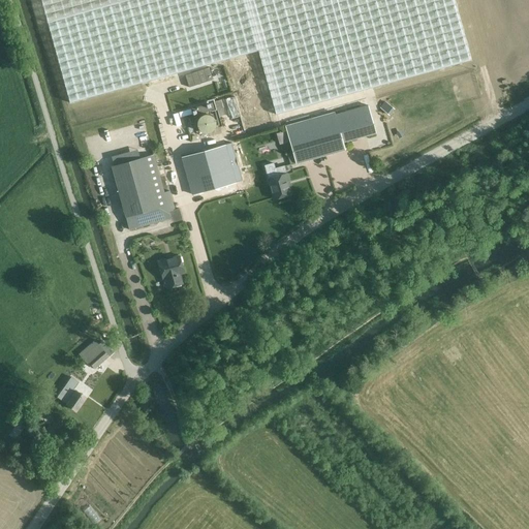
[(41,0),(72,110),(258,57),(276,117),(473,60),(455,0),(41,0)]
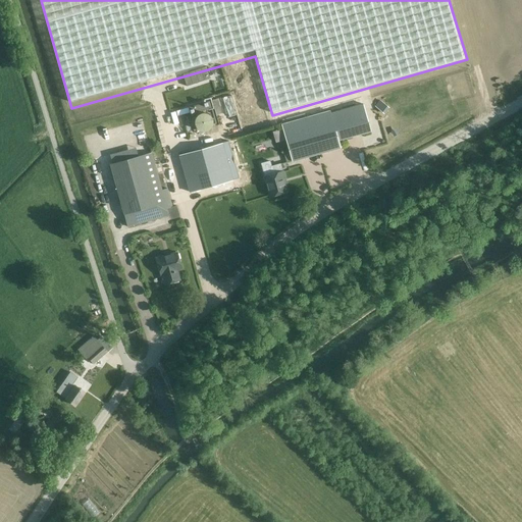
[(217,98),(211,100),(215,114),(221,113),(217,98)]
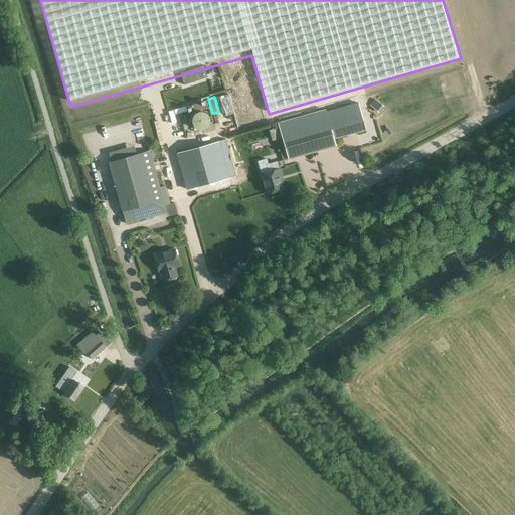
[(384,107),(374,99),(369,105),(378,113),(384,107)]
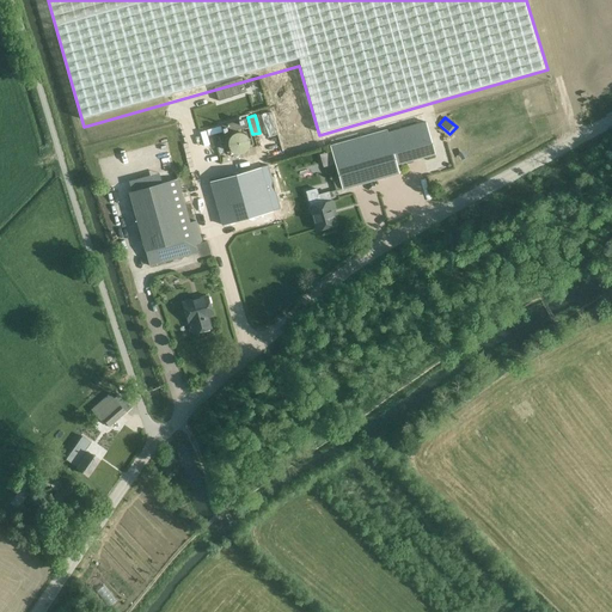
[(248,127),(245,118),(221,126),(222,134),(248,127)]
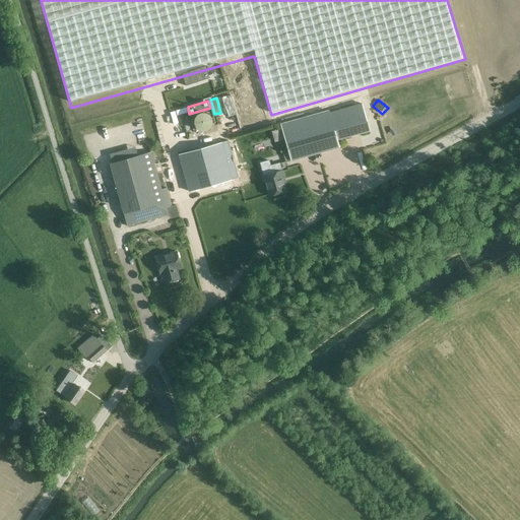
[(233,105),(221,108),(228,132),(240,128),(233,105)]
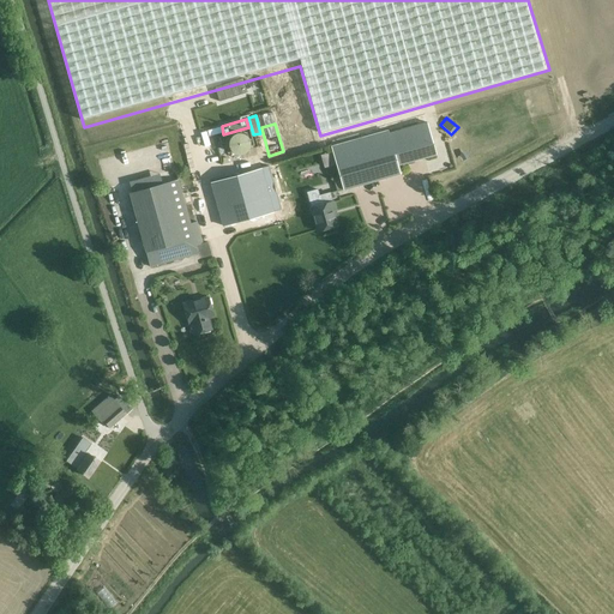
[(389,131),(330,148),(343,190),(399,174),(397,166),(435,155),(427,124),(389,133),(389,131)]
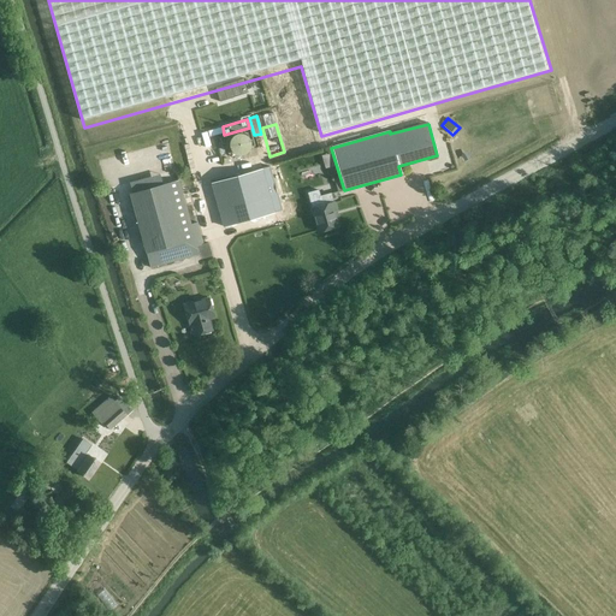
[(229,142),(229,143),(229,144),(229,146),(229,148),(230,149),(231,150),(232,152),(234,153),(236,154),(237,155),(240,155),(242,154),(243,154),(246,153),(247,152),(248,150),(249,149),(250,148),(250,146),(250,144),(250,142),(250,140),(249,138),(248,137),(247,136),(246,135),(243,134),(242,134),(240,132),(237,134),(236,134),(234,135),(232,136),(231,137),(230,138),(229,140),(229,142)]
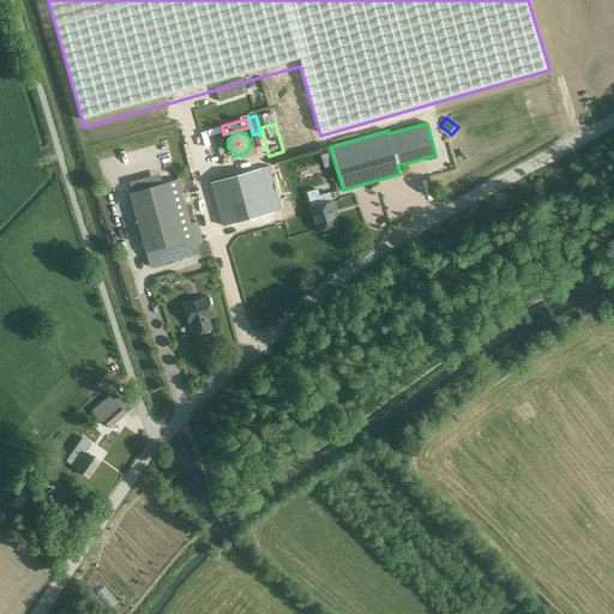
[(269,167),(262,168),(209,182),(222,227),(274,212),(274,211),(281,210),(269,167)]
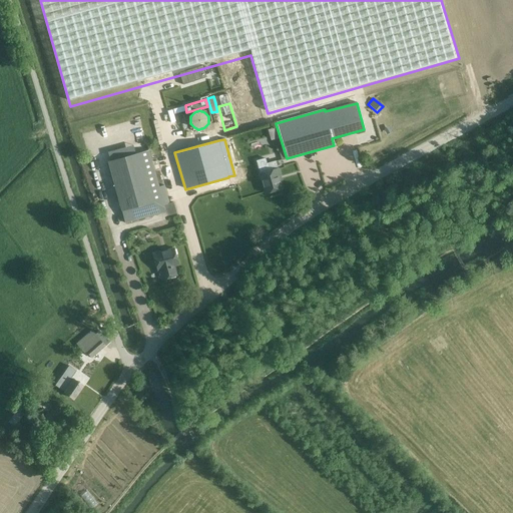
[(164,185),(158,186),(148,150),(150,149),(148,142),(137,145),(138,147),(111,155),(113,159),(107,160),(120,210),(121,210),(124,223),(165,211),(169,215),(176,213),(172,202),(169,203),(164,185)]
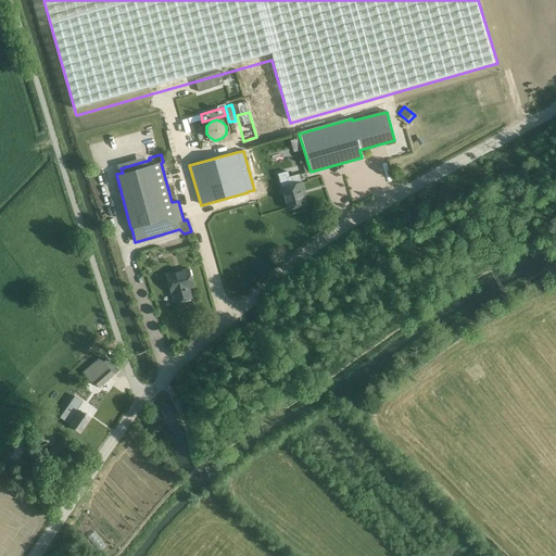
[(301,182),(281,188),(287,209),(304,204),(301,191),(303,191),(301,182)]
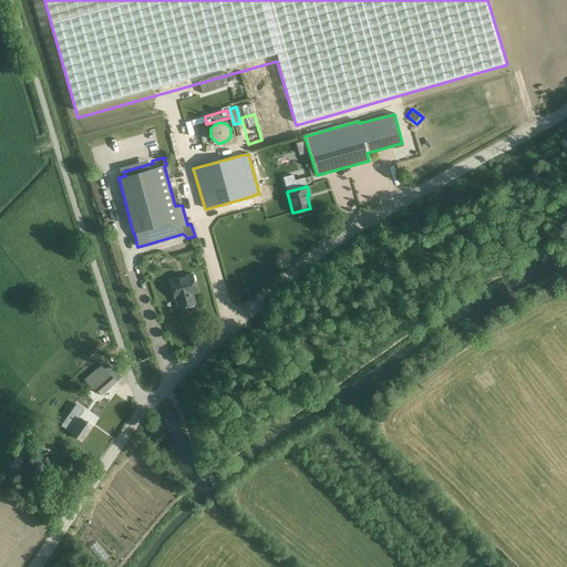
[(192,274),(168,280),(174,299),(178,298),(181,308),(195,303),(192,294),(197,292),(192,274)]
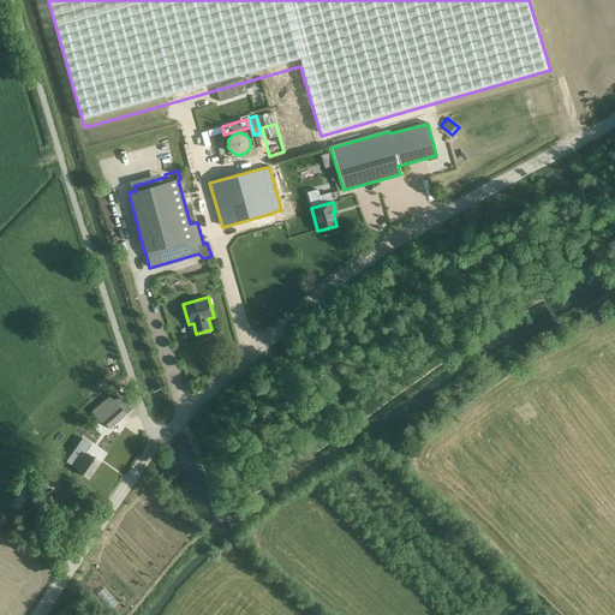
[(93,411),(91,412),(101,424),(103,423),(109,430),(131,410),(120,396),(114,401),(108,394),(91,408),(93,411)]
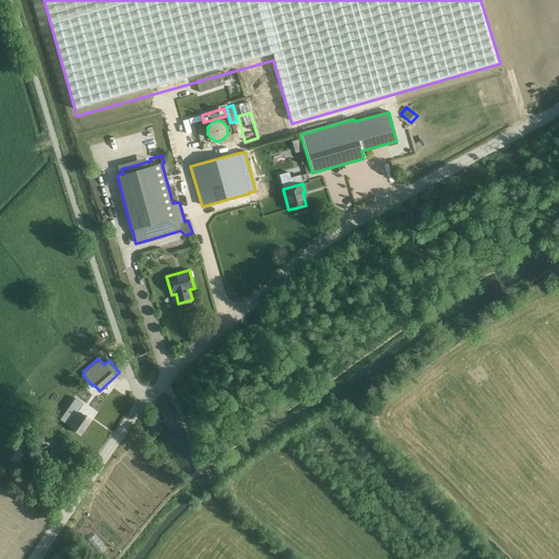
[(69,415),(74,419),(69,427),(80,435),(91,419),(73,408),(69,415)]
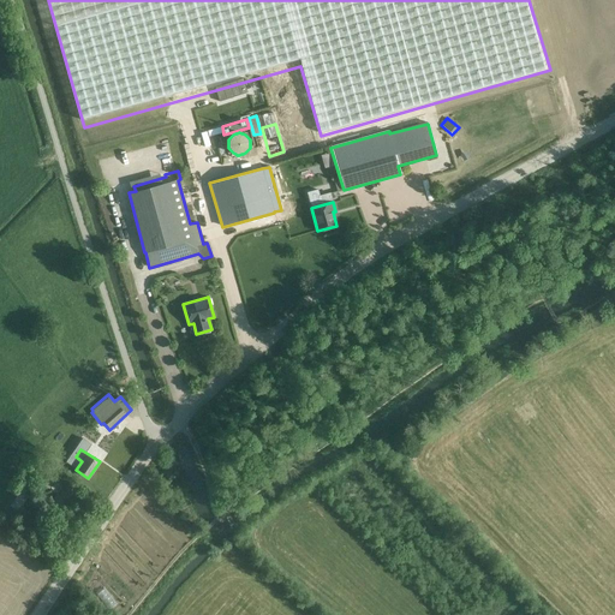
[(21,491),(10,506),(17,512),(28,496),(21,491)]
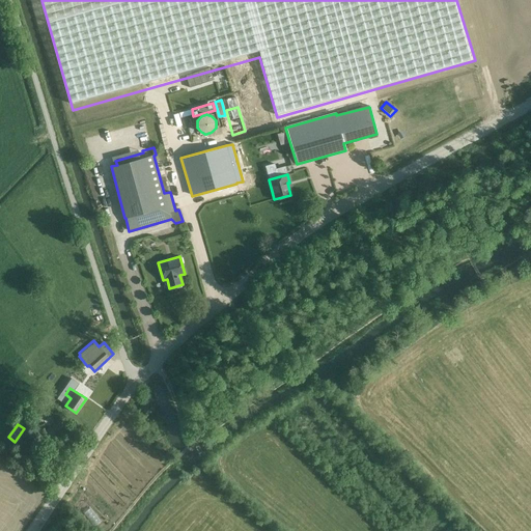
[(4,443),(0,448),(0,455),(7,462),(15,450),(4,443)]
